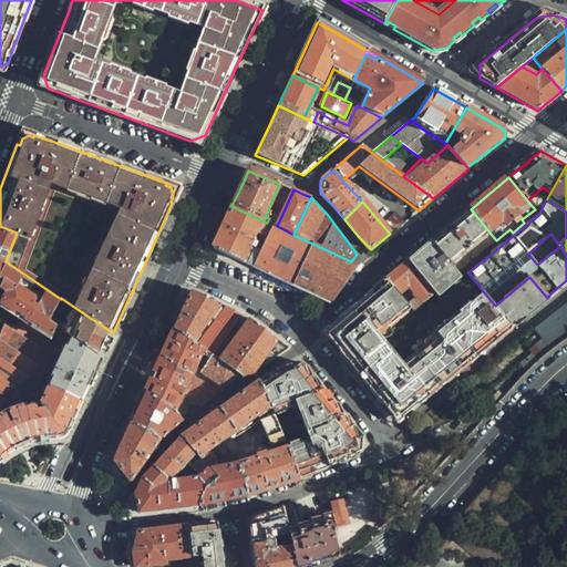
[(267,223),(232,206),(222,227),(212,249),(264,274),(330,303),(358,265),(351,261),(294,235),(277,226),(267,223)]
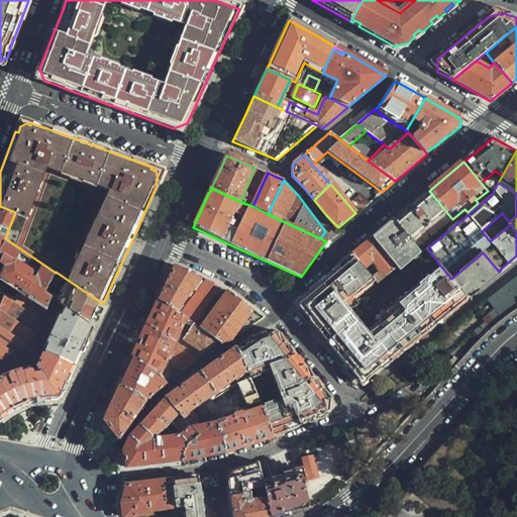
[(452,219),(429,191),(421,197),(394,220),(418,248),(452,219)]
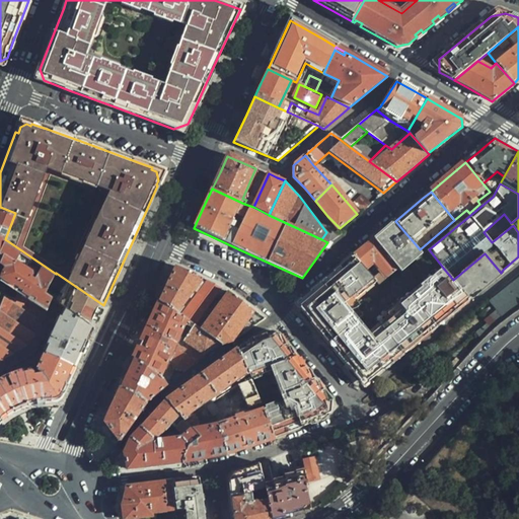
[(15,213),(0,207),(0,250),(0,251),(5,239),(15,213)]
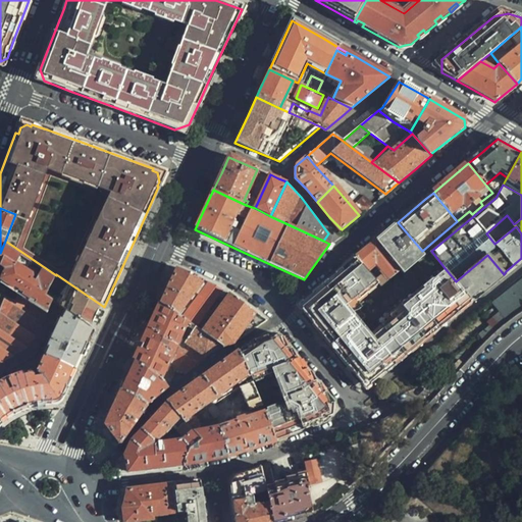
[(422,251),(398,222),(394,225),(377,240),(404,273),(425,255),(422,251)]
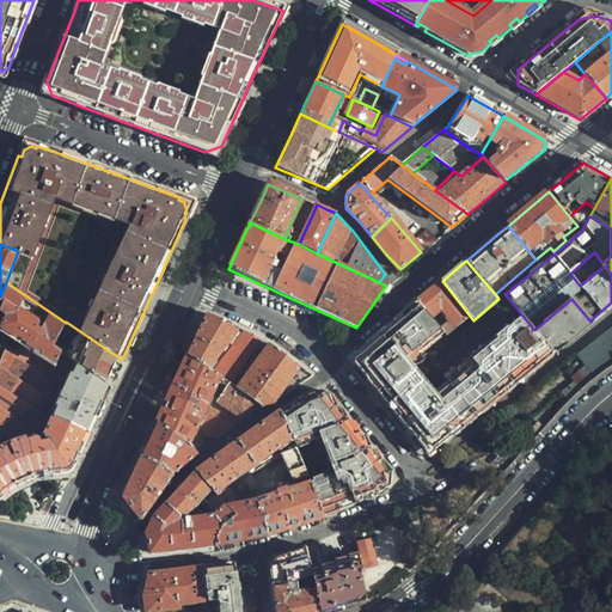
[(473,320),(442,281),(427,293),(417,301),(432,317),(442,307),(453,319),(442,329),(445,331),(451,340),(473,320)]
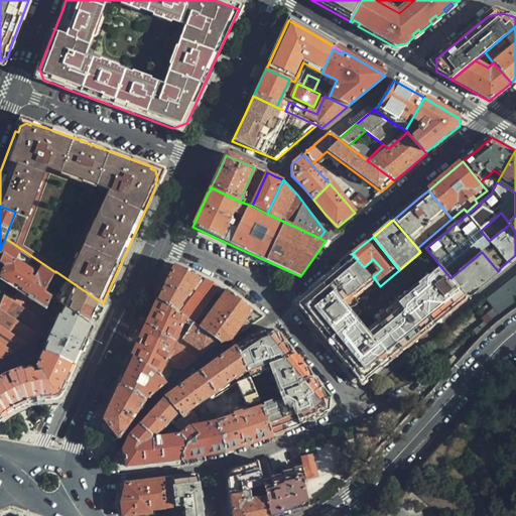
[(0,250),(0,249),(0,259),(3,261),(8,264),(3,278),(17,288),(46,309),(51,298),(46,294),(55,272),(5,238),(0,250)]
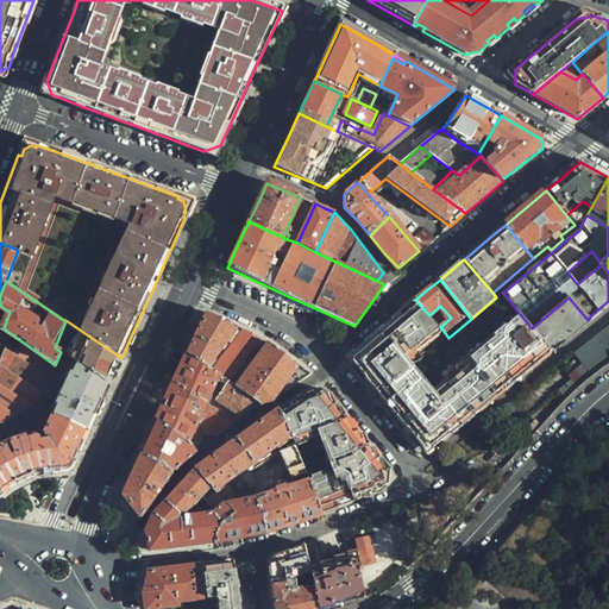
[(557,345),(588,320),(569,297),(532,328),(550,350),(552,349),(557,345)]
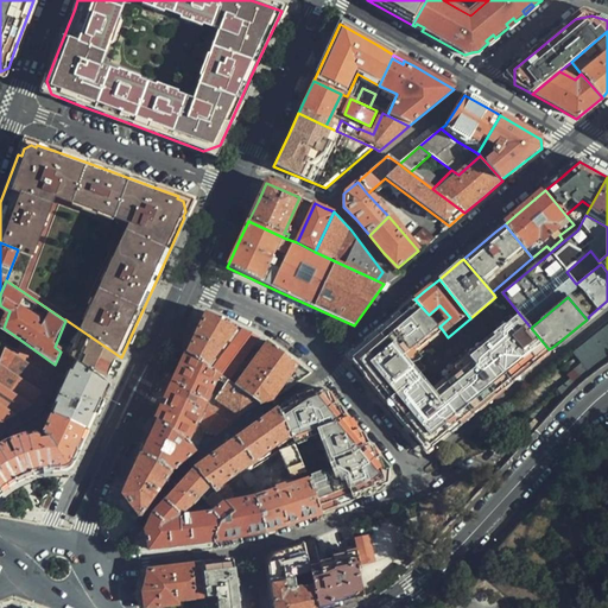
[(429,315),(415,299),(384,324),(356,348),(354,350),(352,360),(355,363),(393,410),(409,429),(423,447),(431,448),(436,444),(504,387),(549,349),(531,328),(519,314),(430,386),(406,358),(442,329),(439,327),(429,315)]
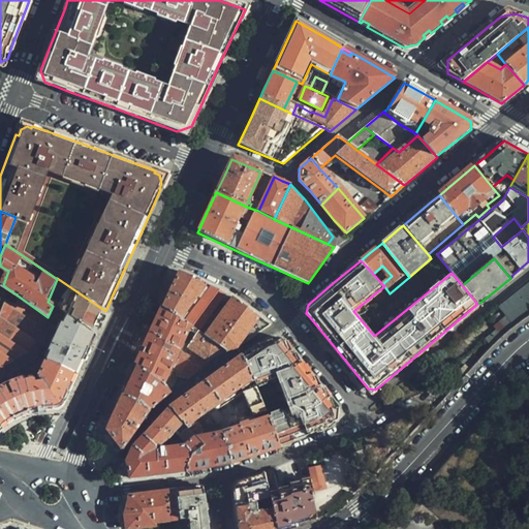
[(223,300),(225,294),(196,281),(179,273),(170,290),(162,308),(192,322),(199,325),(210,331),(223,300)]
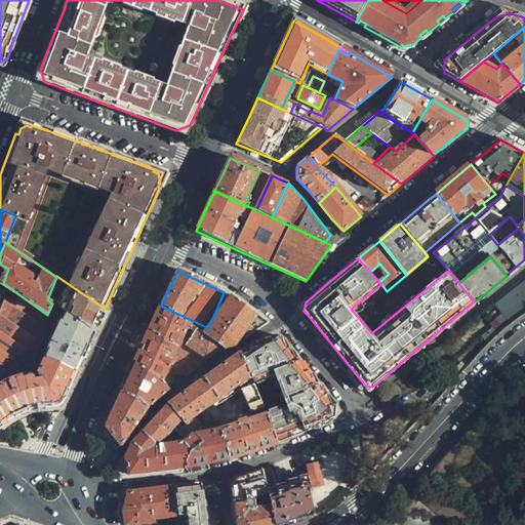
[(99,320),(105,309),(56,276),(56,277),(47,299),(52,304),(66,312),(93,332),(99,320)]
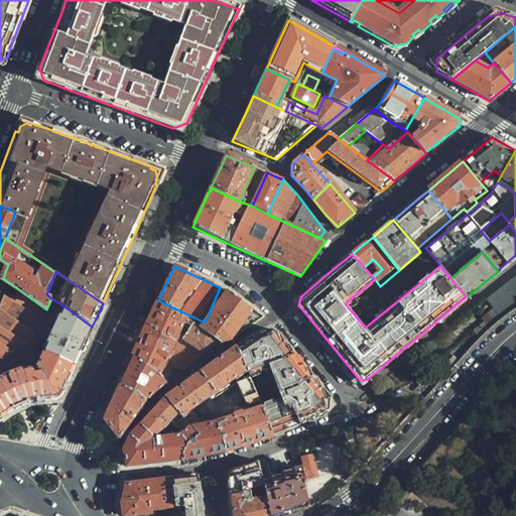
[(501,306),(503,308),(515,299),(515,275),(494,291),(504,304),(501,306)]
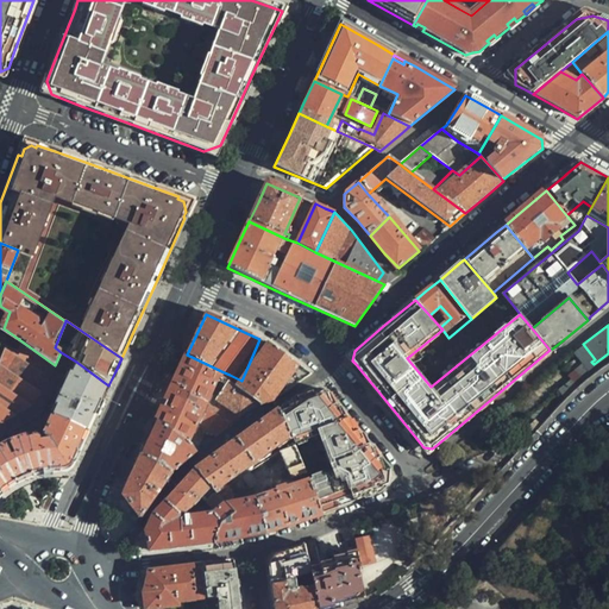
[(7,345),(0,363),(0,420),(30,406),(39,409),(44,401),(41,397),(55,365),(20,340),(17,349),(7,345)]
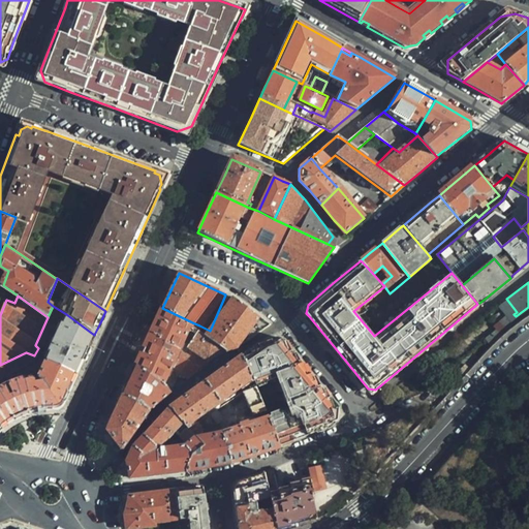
[(226,300),(223,300),(210,331),(214,332),(225,351),(232,349),(239,347),(249,339),(271,324),(259,317),(234,300),(232,299),(229,305),(225,303),(226,300)]
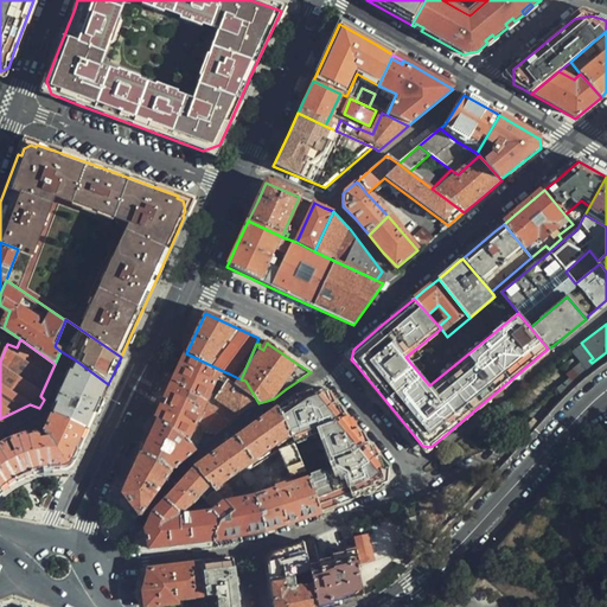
[(221,370),(186,353),(171,387),(155,420),(189,438),(196,452),(197,451),(210,433),(216,436),(241,417),(240,415),(224,393),(218,406),(208,401),(221,370)]
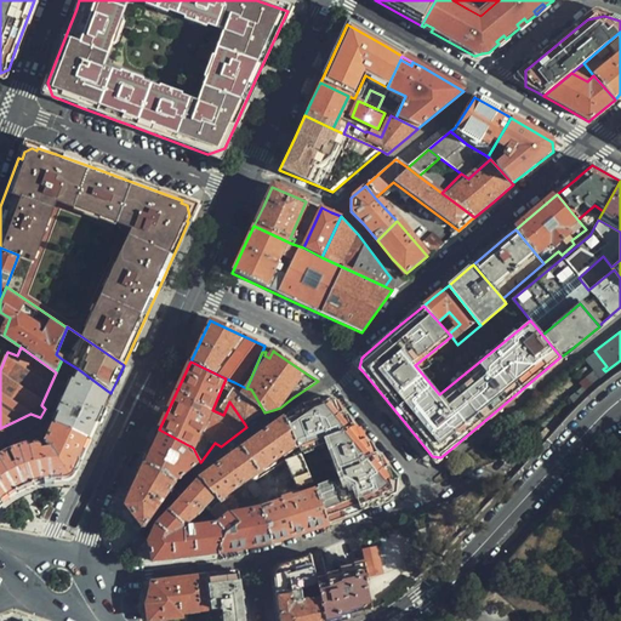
[(52,423),(90,439),(100,416),(110,393),(78,369),(52,423)]
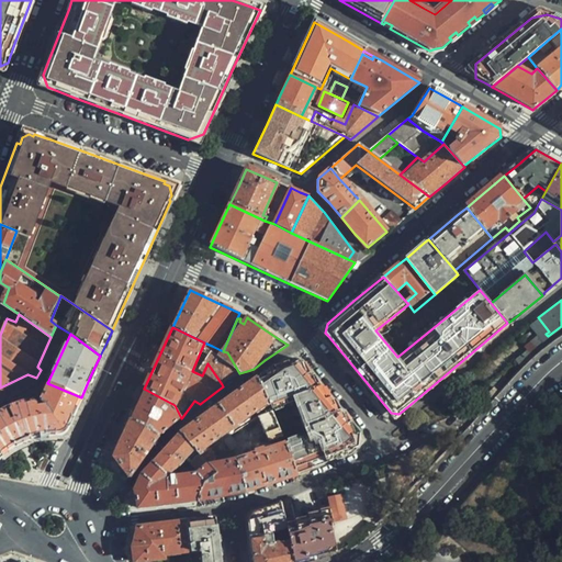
[(234,377),(239,373),(227,352),(223,351),(212,346),(206,360),(208,363),(222,384),(234,377)]
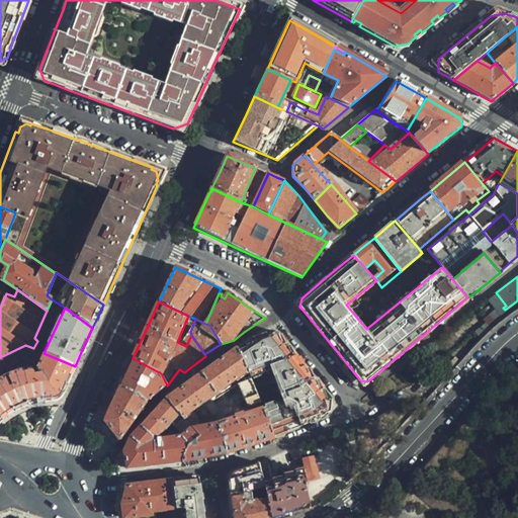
[(272,331),(255,336),(238,348),(247,371),(249,375),(251,379),(273,372),(283,402),(262,409),(273,436),(275,435),(324,417),(323,413),(332,409),(332,398),(329,399),(328,396),(326,390),(321,392),(316,377),(311,379),(307,367),(301,368),(297,356),(291,358),(289,354),(287,344),(281,345),(276,332),(272,331)]
